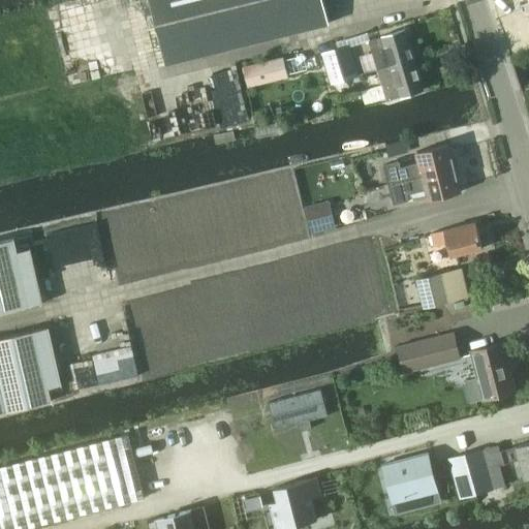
[(151,0),(166,59),(329,20),(323,0),(151,0)]
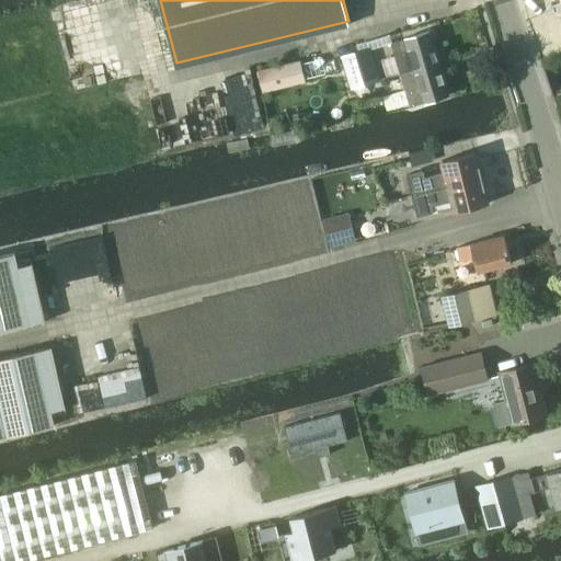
[(391,44),(399,70),(439,58),(430,31),(391,44)]
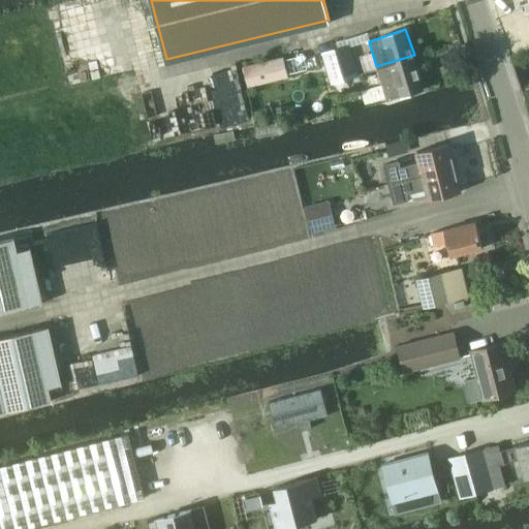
[(322,52),(332,82),(345,78),(358,73),(348,43),(336,48),(322,52)]
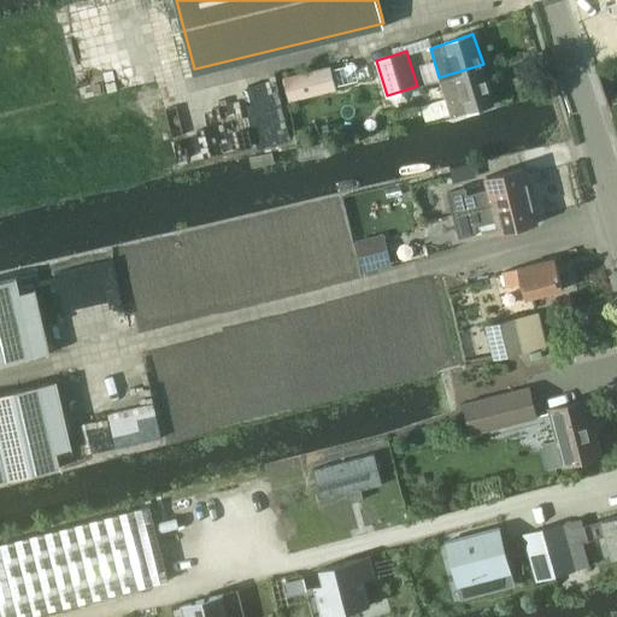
[(335,84),(330,62),(283,74),(288,95),(335,84)]
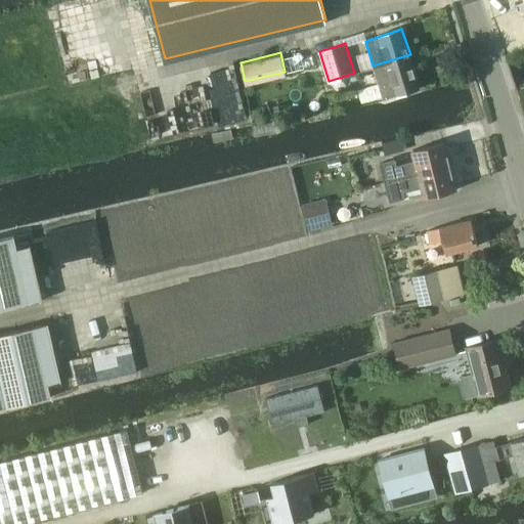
[(285,56),(287,69),(305,66),(302,52),(285,56)]
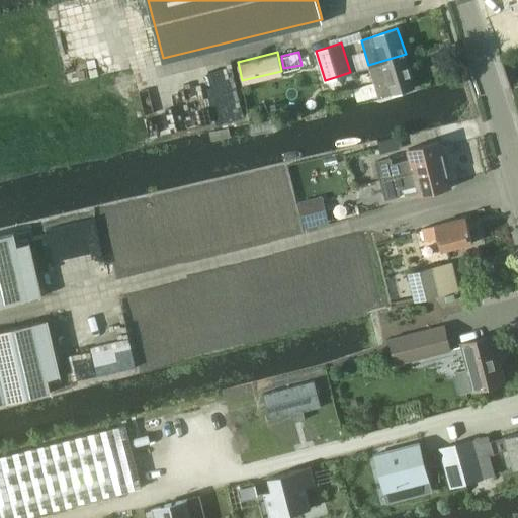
[(381,96),(416,85),(406,54),(368,65),(373,83),(354,90),(357,102),(377,96),(377,98),(381,96)]
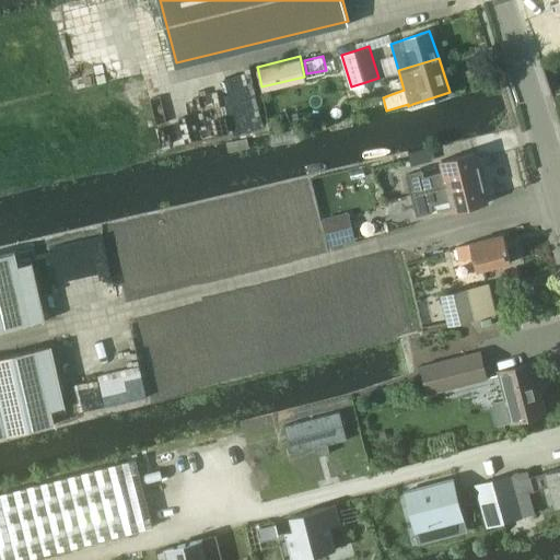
[(422,171),(407,175),(412,195),(481,177),(478,163),(479,163),(477,153),(476,154),(475,152),(441,161),(443,172),(424,177),(422,171)]
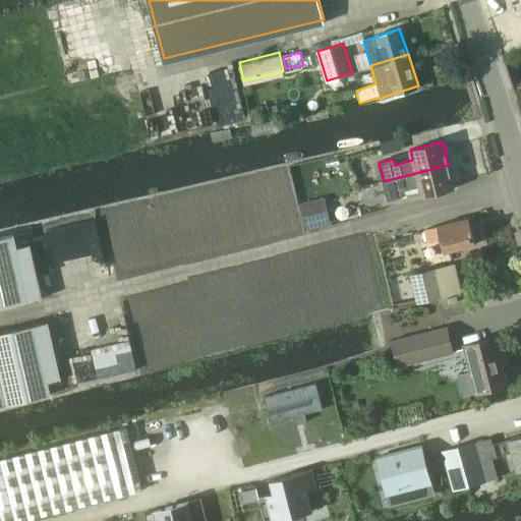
[(448,165),(384,181),(389,201),(403,197),(401,189),(418,184),(421,196),(454,188),(454,186),(455,186),(453,178),(452,178),(448,165)]
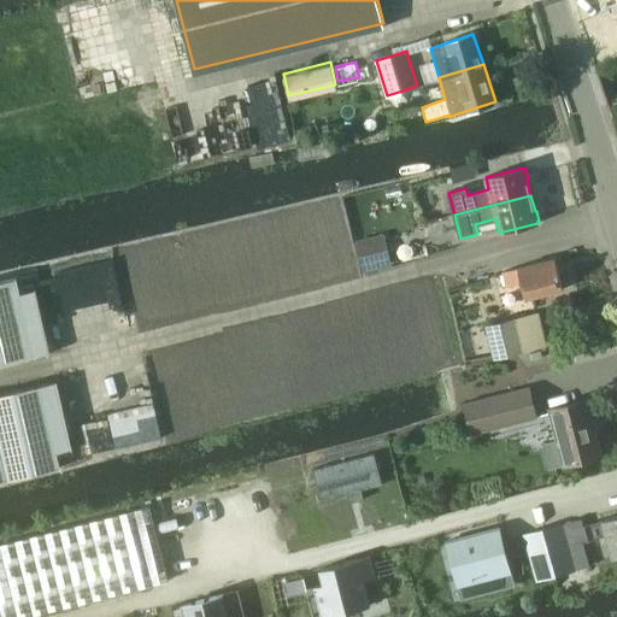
[(383,235),(356,242),(363,272),(392,265),(383,235)]
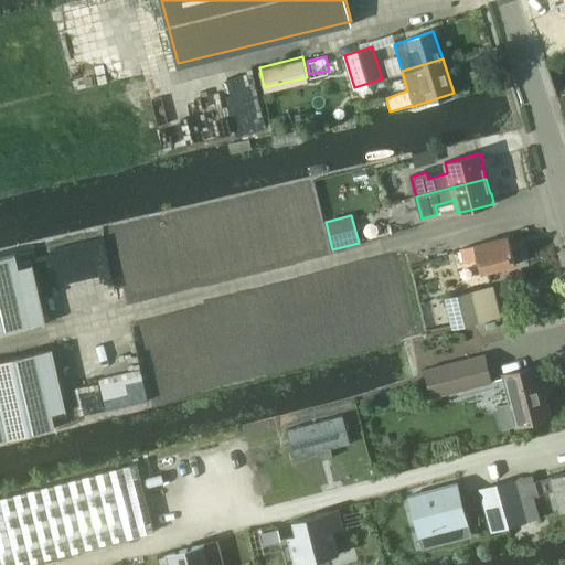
[(461,252),(459,253),(461,262),(464,260),(465,263),(478,259),(481,274),(515,265),(509,237),(461,249),(461,252)]
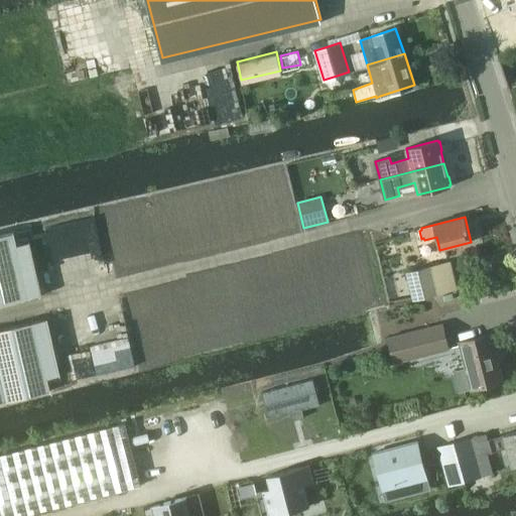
[(14,233),(0,236),(0,305),(41,296),(29,243),(17,246),(14,233)]
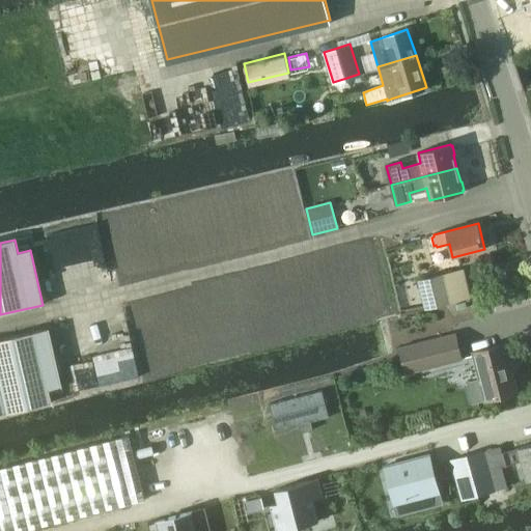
[(418,282),(425,309),(470,298),(464,271),(418,282)]
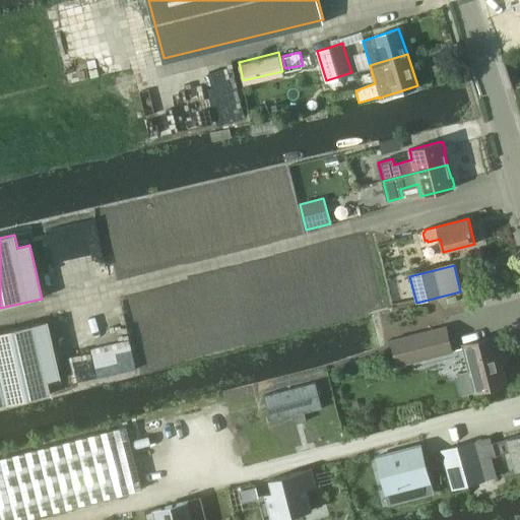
[(60,378),(47,322),(0,332),(0,405),(50,394),(47,381),(60,378)]
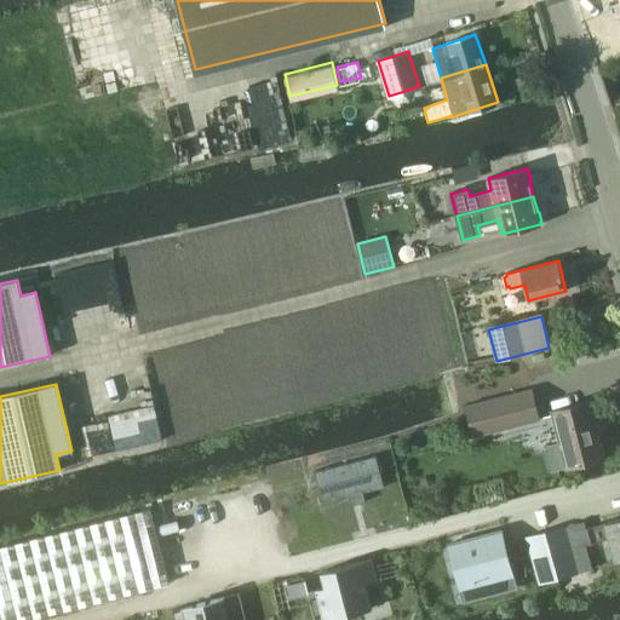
[(539,420),(532,390),(465,407),(472,437),(539,420)]
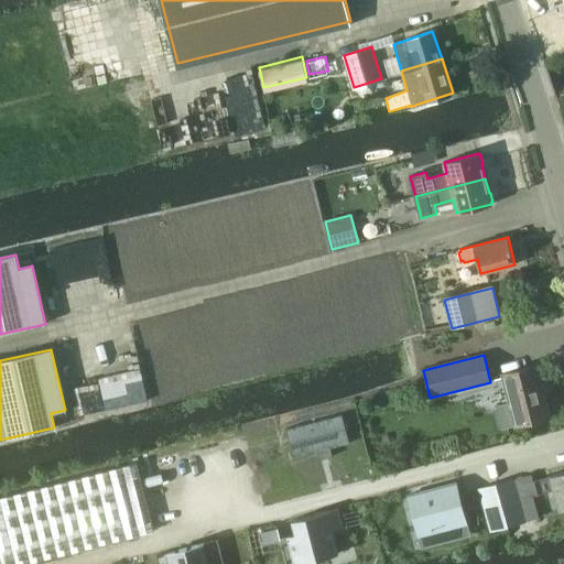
[(497,403),(502,424),(514,421),(516,422),(550,413),(535,361),(501,371),(509,400),(497,403)]
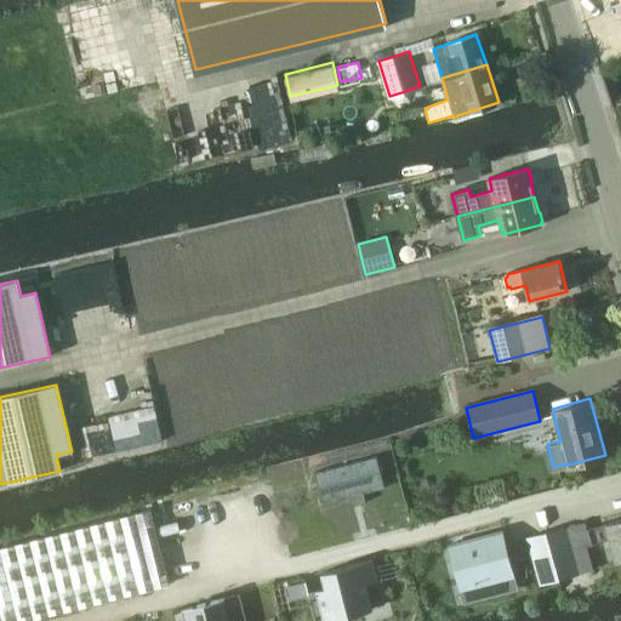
[(376,457),(315,473),(324,505),(349,497),(362,494),(364,494),(385,488),(376,457)]
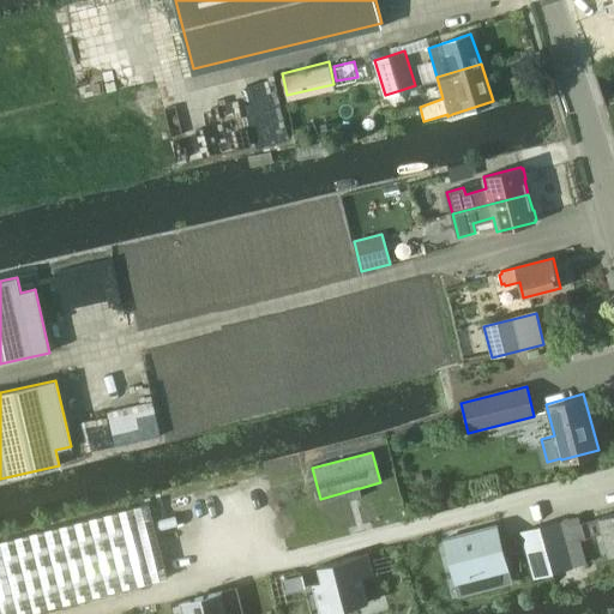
[(149,504),(0,542),(0,613),(48,613),(169,584),(149,504)]
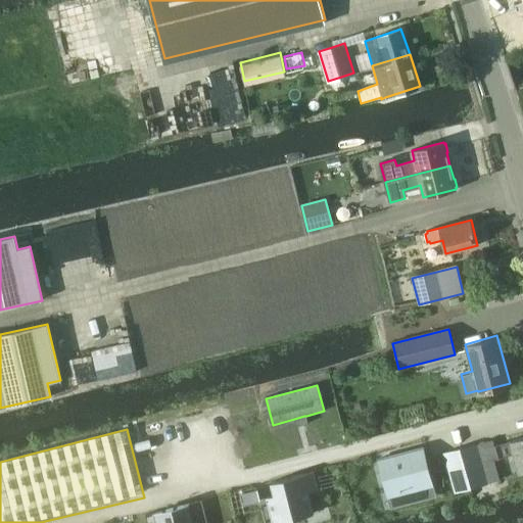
[(511,441),(494,445),(498,459),(514,455),(519,473),(522,472),(522,436),(510,440),(511,441)]
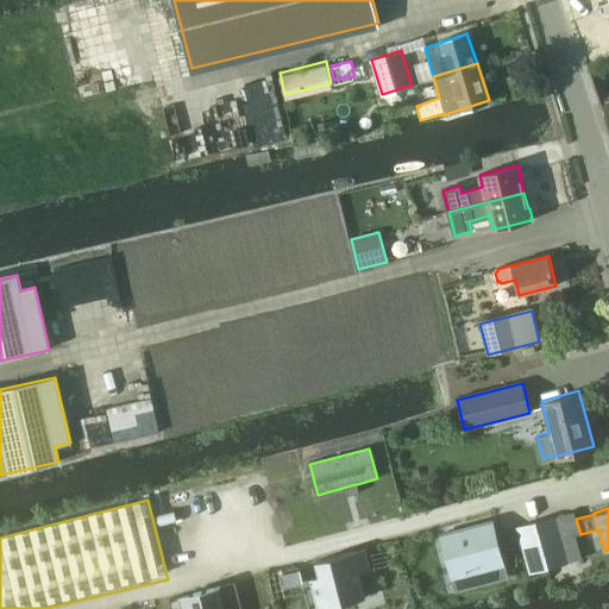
[(554,516),(518,527),(531,575),(567,564),(554,516)]
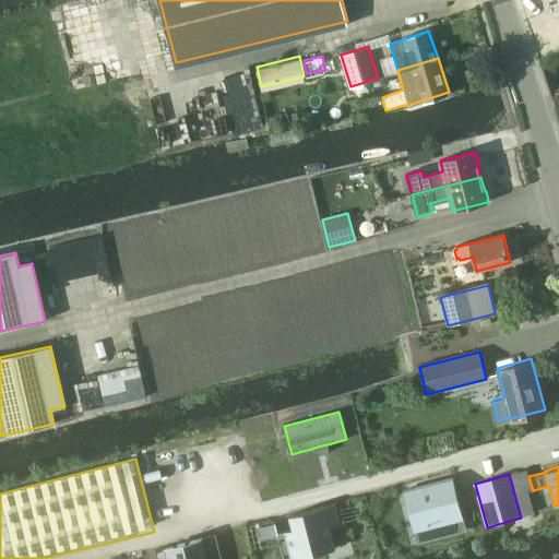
[(452,478),(404,491),(415,531),(462,519),(452,478)]
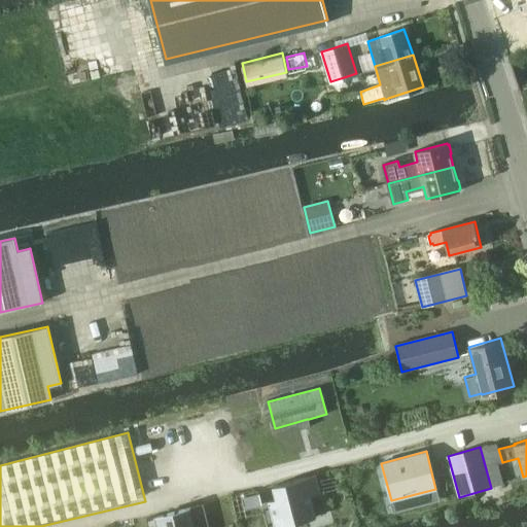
[(276,499),(269,501),(275,526),(280,526),(316,518),(311,497),(321,494),(316,476),(273,487),(276,499)]
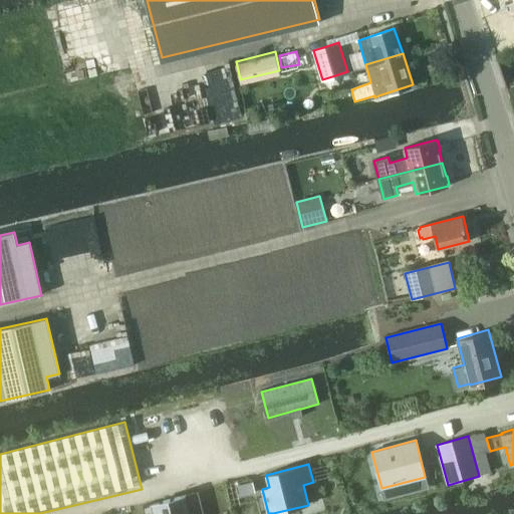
[(253,481),(238,485),(240,497),(256,493),(253,481)]
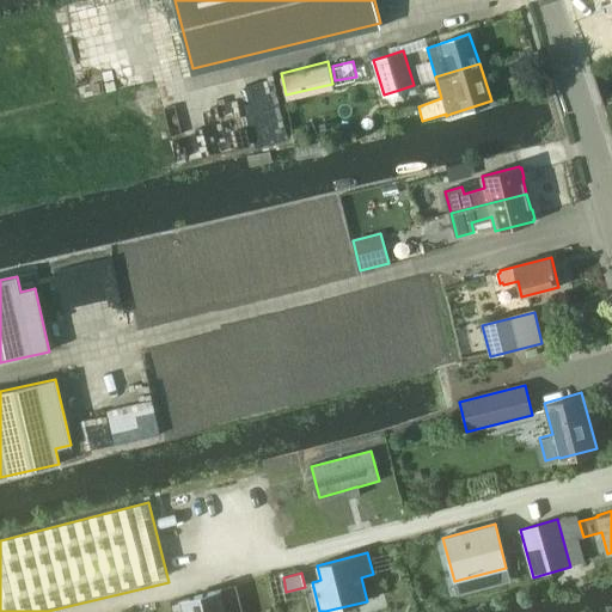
[(221,589),(183,600),(185,611),(242,611),(236,591),(222,594),(221,589)]
